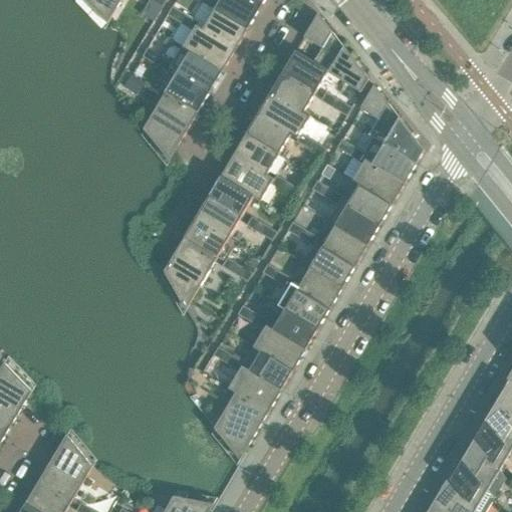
[(110,15),(119,0),(84,0),(106,22),(110,15)]
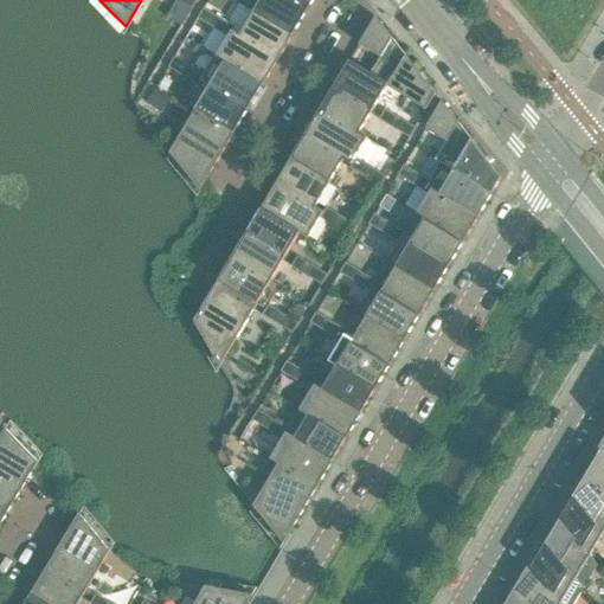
[(291,33),(306,8),(291,0),(246,0),(244,5),(252,10),(291,33)]
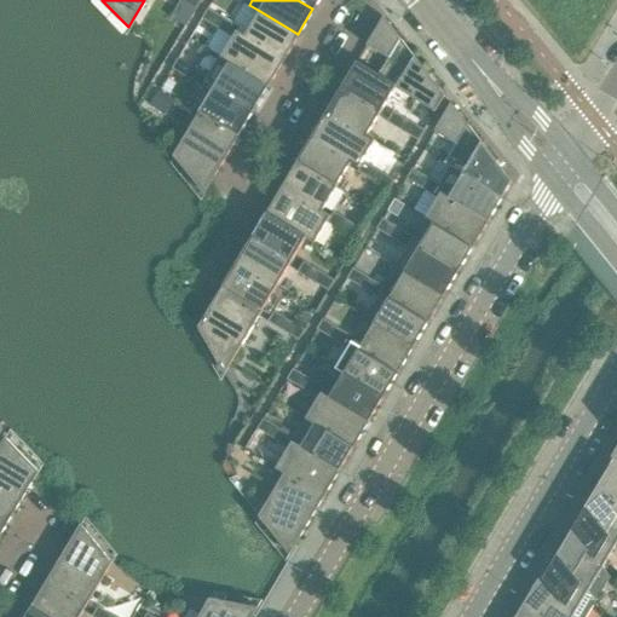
[(220,22),(224,17),(206,6),(200,17),(213,24),(215,19),(220,22)]
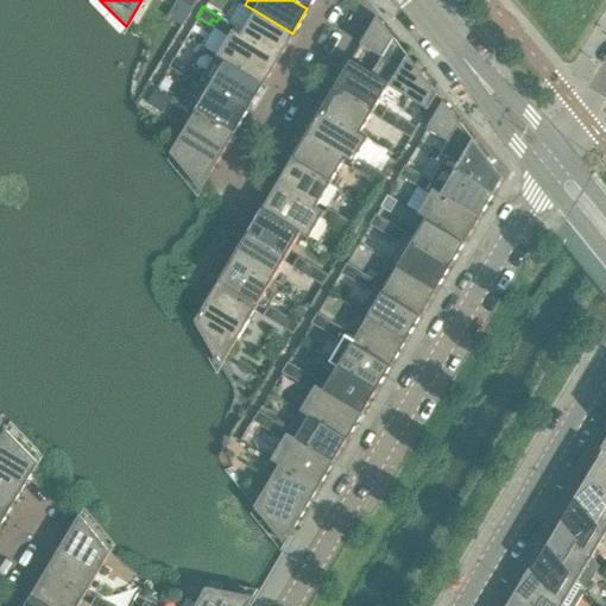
[(277,58),(292,33),(253,10),(239,33),(238,35),(277,58)]
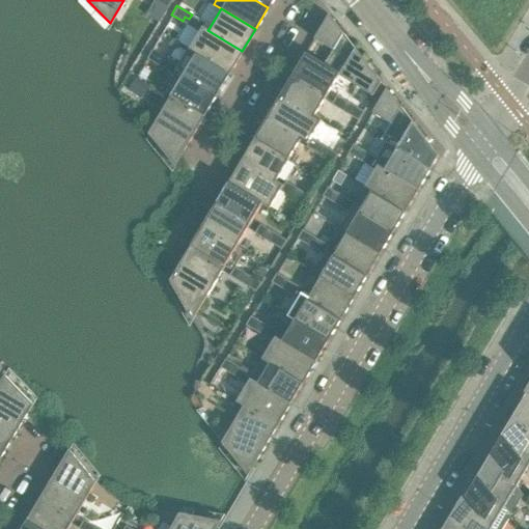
[(380,80),(328,12),(313,37),(331,48),(323,61),(323,63),(338,73),(337,74),(371,94),(380,80)]
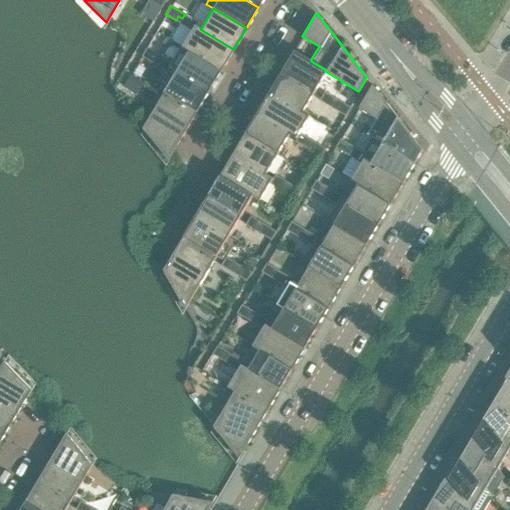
[(196,20),(185,14),(182,18),(178,16),(176,20),(191,29),(196,20)]
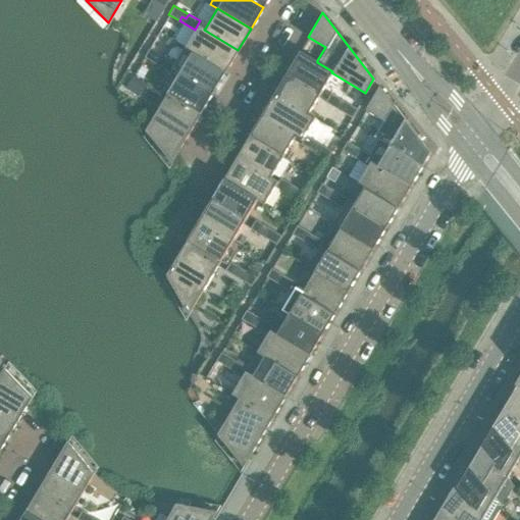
[(238,50),(204,30),(205,29),(198,24),(185,48),(192,52),(192,51),(225,70),(238,50)]
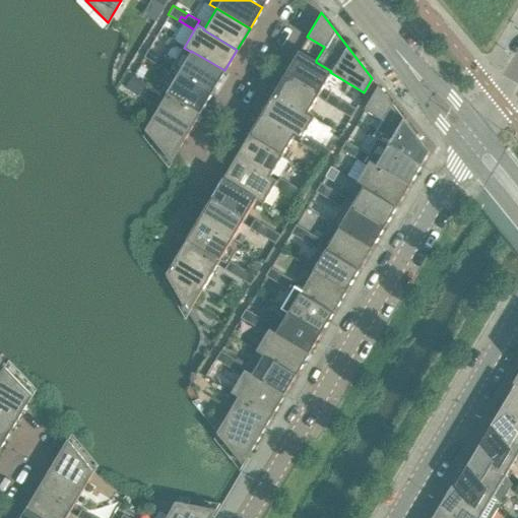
[(160,60),(163,56),(148,47),(142,56),(153,62),(156,58),(160,60)]
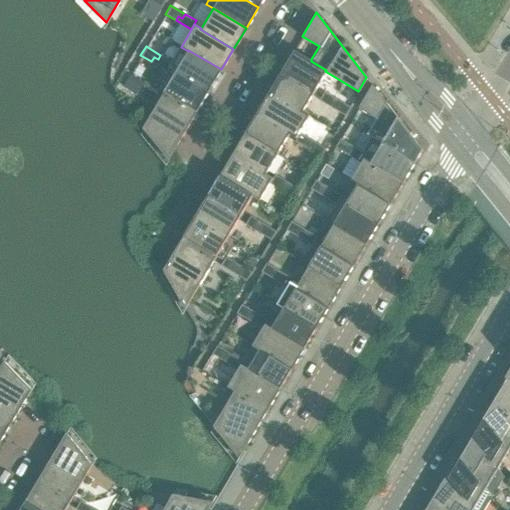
[(326,70),(311,61),(311,59),(294,49),(281,71),(313,90),(325,71),(326,70)]
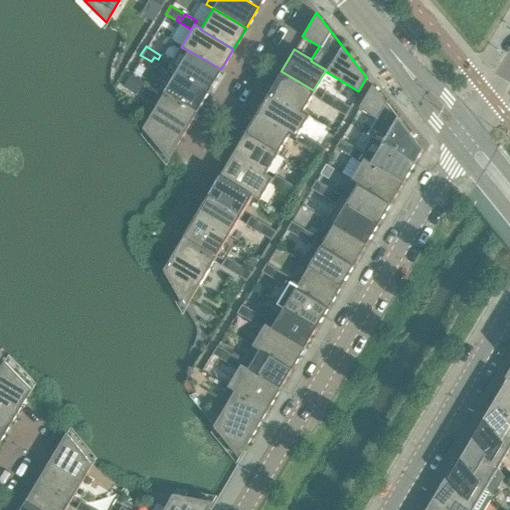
[(209,90),(221,69),(188,50),(188,51),(176,70),(209,90)]
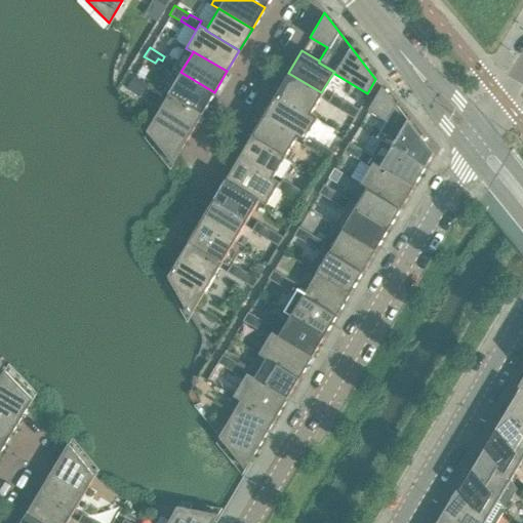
[(175,64),(164,56),(162,61),(158,58),(155,63),(170,72),(175,64)]
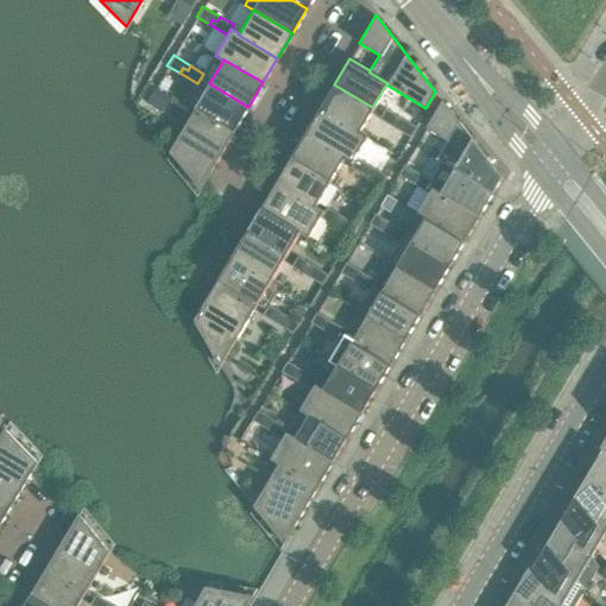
[(166,90),(172,81),(163,76),(157,86),(166,90)]
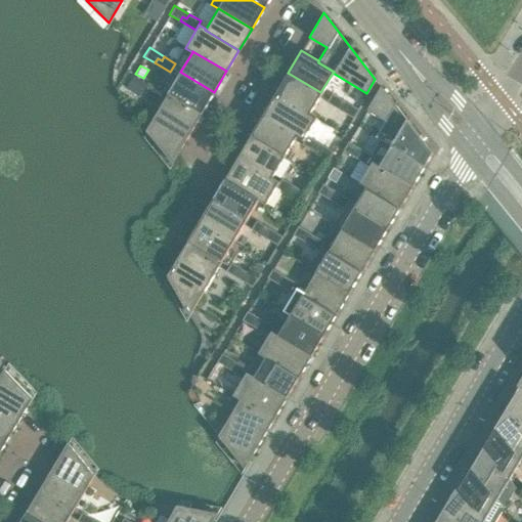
[(201,113),(214,92),(180,72),(168,93),(201,113)]
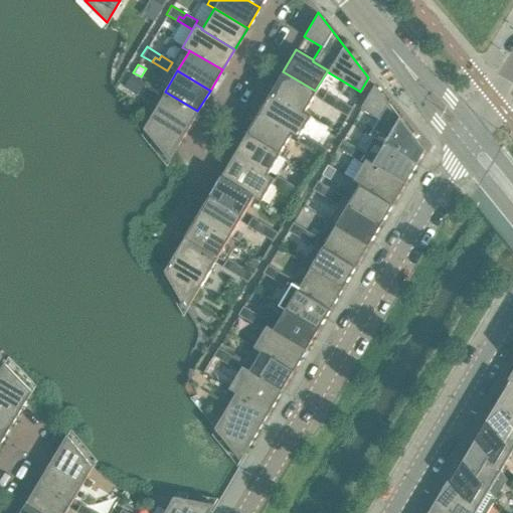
[(304,111),(315,91),(283,71),(270,92),(310,116),(311,115),(304,111)]
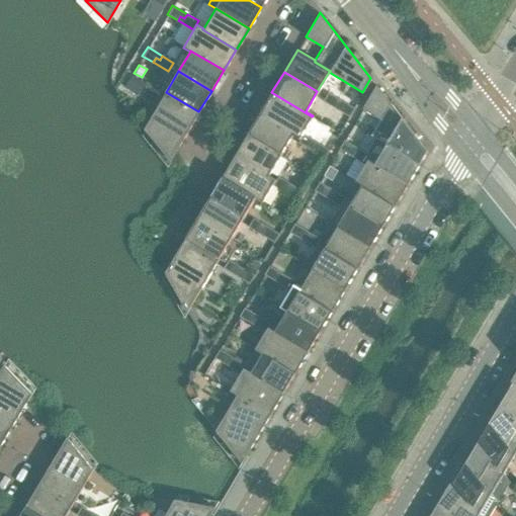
[(136,94),(143,82),(131,75),(124,87),(136,94)]
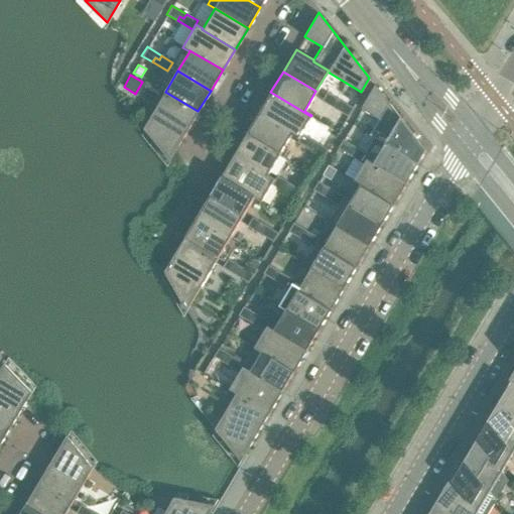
[(425,149),(374,84),(360,108),(378,118),(370,133),(418,161),(425,149)]
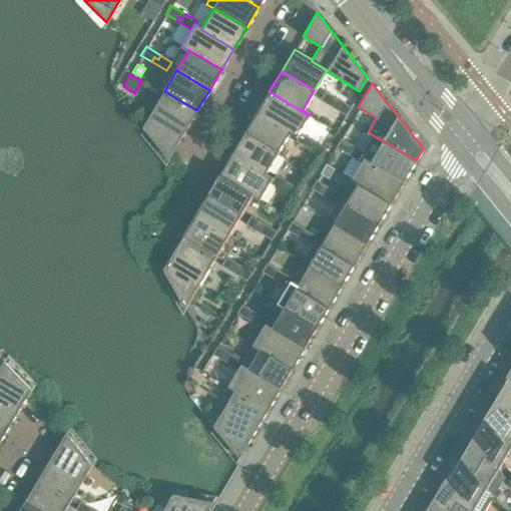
[(337,104),(339,99),(324,90),(319,99),(330,106),(333,101),(337,104)]
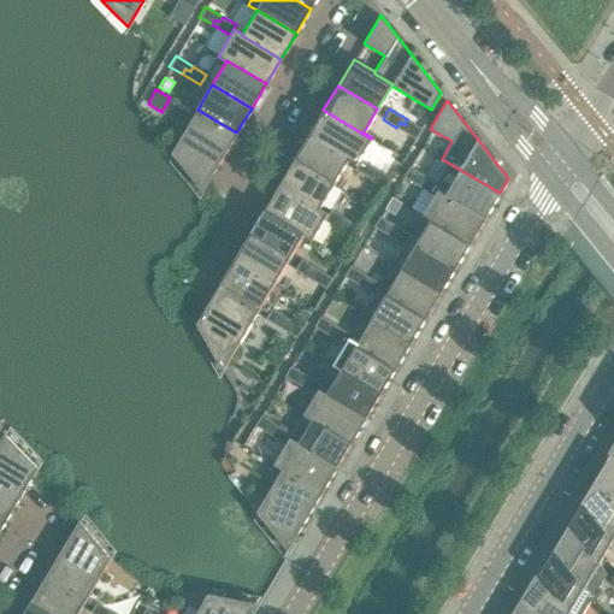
[(202,192),(236,133),(198,110),(176,145),(171,153),(202,192)]
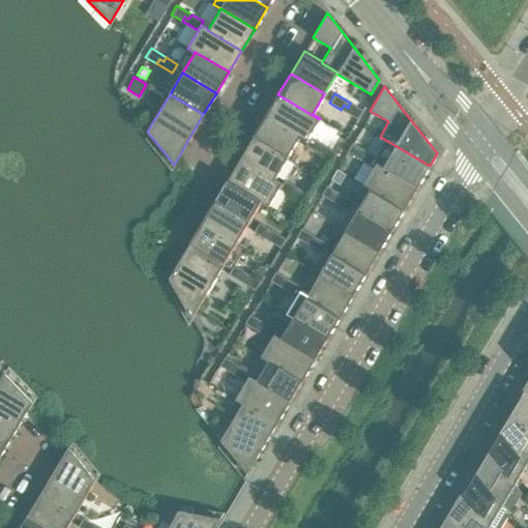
[(319,119),(277,94),(265,116),(305,140),(319,119)]
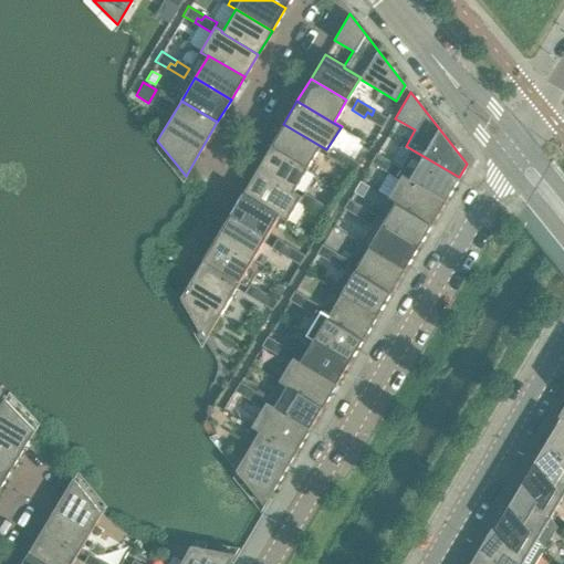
[(386,117),(374,110),(372,115),(367,112),(364,117),(380,127),(386,117)]
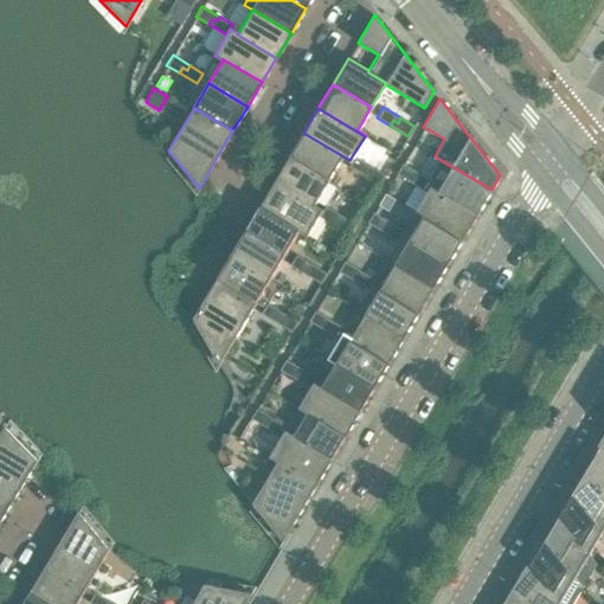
[(349,160),(303,133),(289,158),(327,180),(341,156),(349,162),(349,160)]
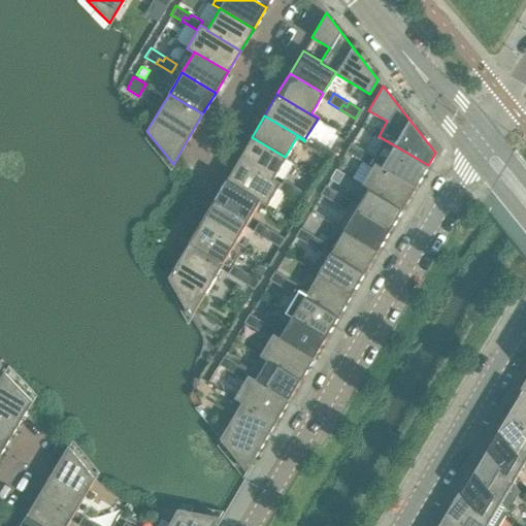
[(321,150),(324,145),(308,136),(302,144),(314,152),(317,146),(321,150)]
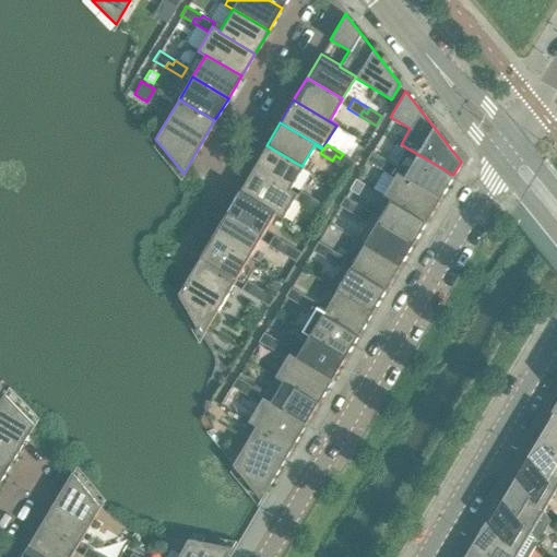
[(453,175),(401,144),(400,145),(416,155),(404,175),(404,177),(440,198),(453,175)]
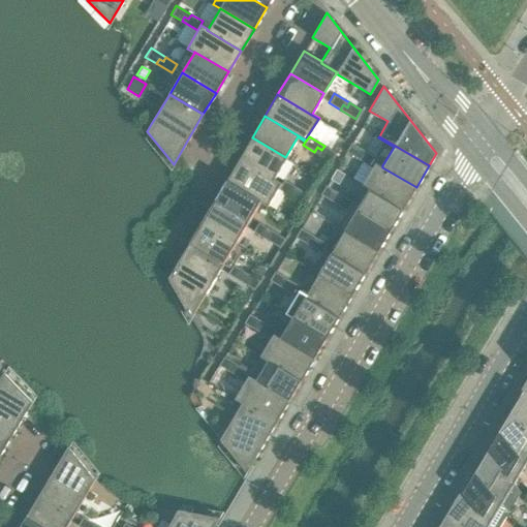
[(273,178),(285,157),(252,137),(239,158),(273,178)]
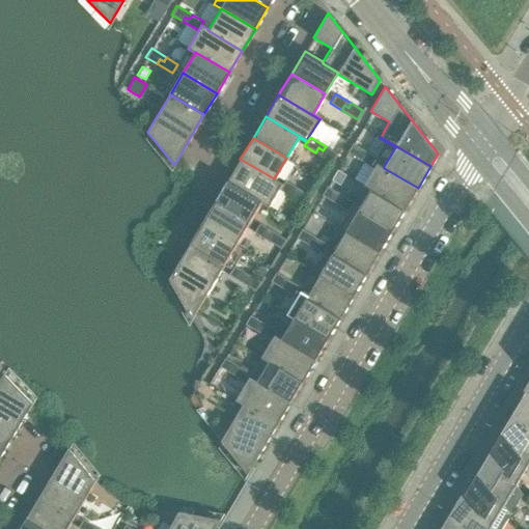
[(365,157),(367,151),(352,142),(346,151),(358,159),(361,154),(365,157)]
